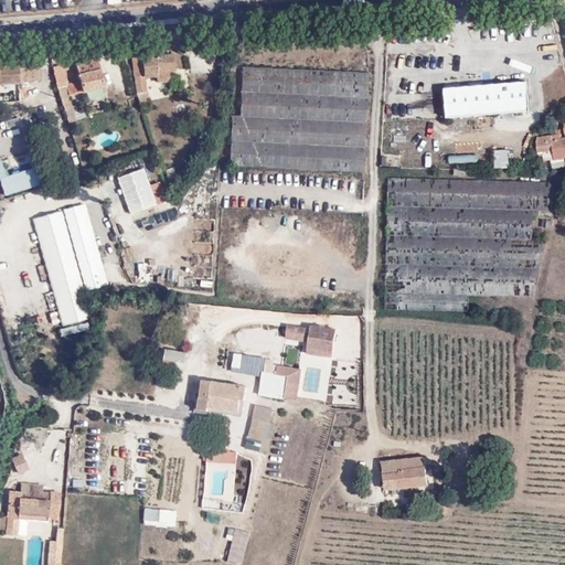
[(174,54),(132,59),(137,104),(149,102),(147,83),(170,80),(169,73),(177,72),(174,54)]
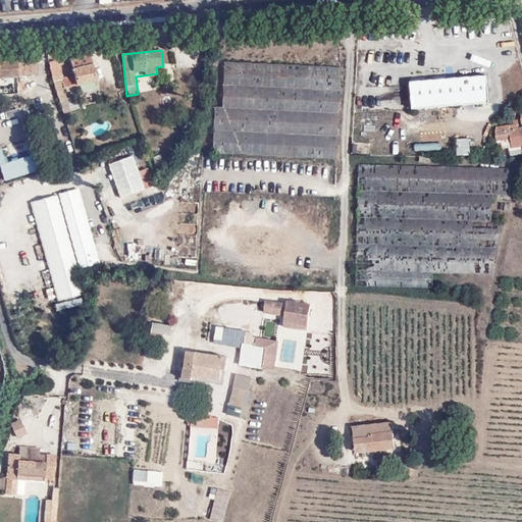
[(0,75),(34,73),(34,59),(0,61),(0,75)]
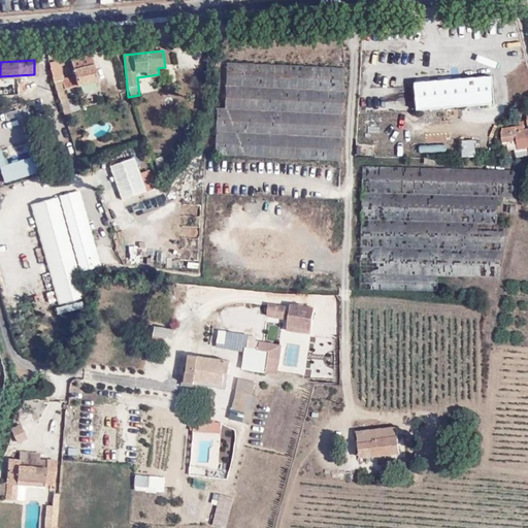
[(65,91),(99,83),(93,60),(61,68),(60,61),(48,64),(61,114),(76,111),(73,98),(67,99),(65,91)]
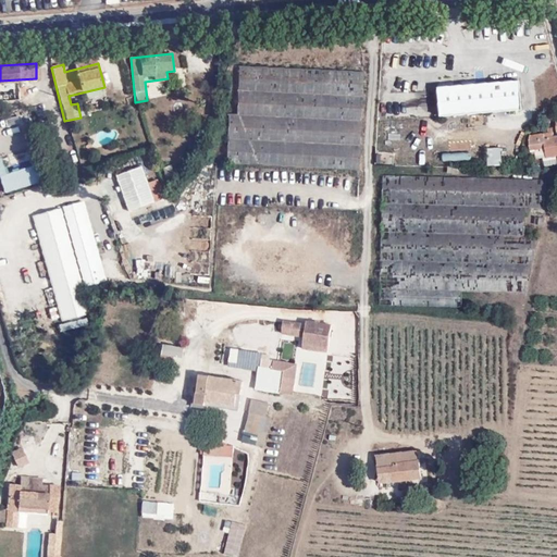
[(227,113),(225,161),(357,168),(362,71),(239,65),(236,113),(227,113)]
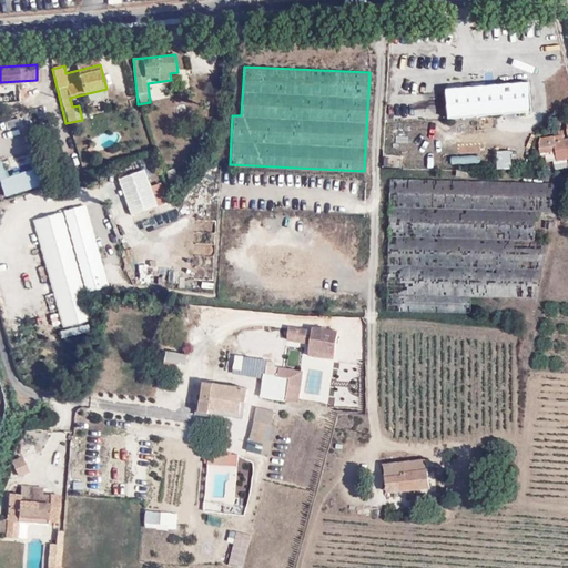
[(446,88),(449,118),(531,111),(529,81),(446,88)]
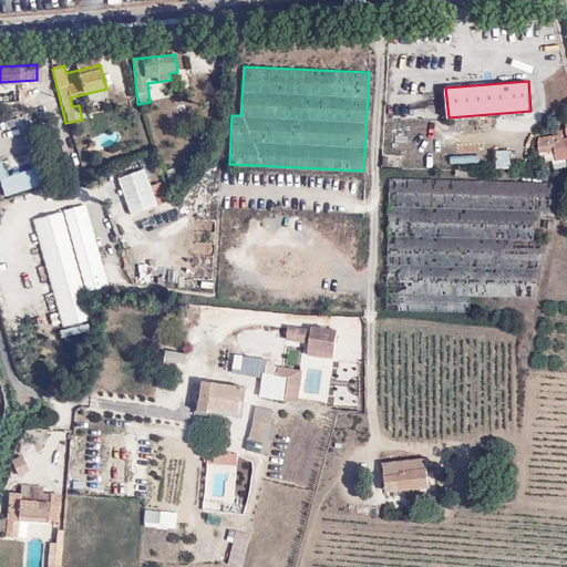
[(566,119),(566,120),(566,122),(566,136),(557,140),(539,137),(538,142),(539,153),(555,152),(557,162),(566,160),(566,119)]
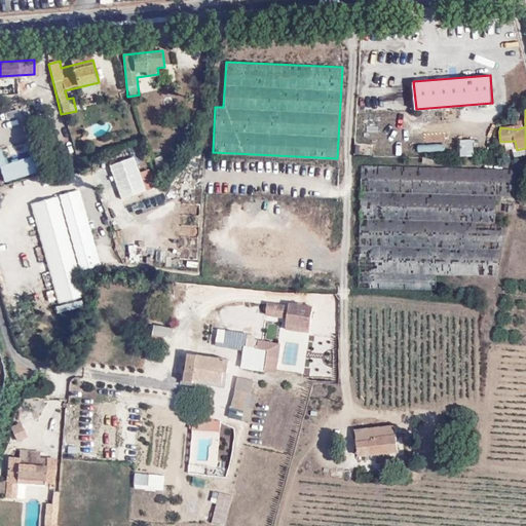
[(1,148),(0,148),(0,168),(4,181),(40,170),(30,139),(25,141),(30,156),(7,163),(6,157),(3,158),(1,148)]
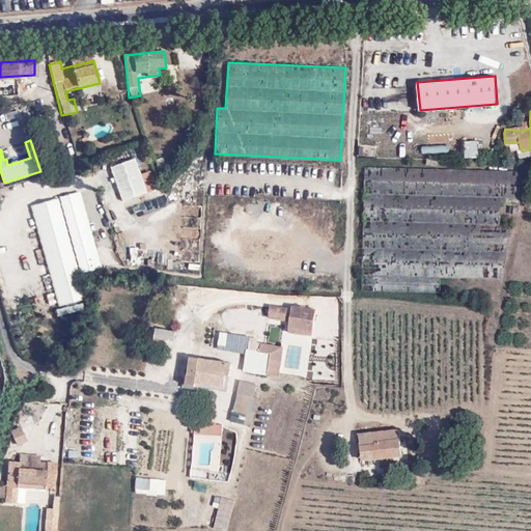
[(465,158),(479,158),(478,141),(465,141),(465,158)]
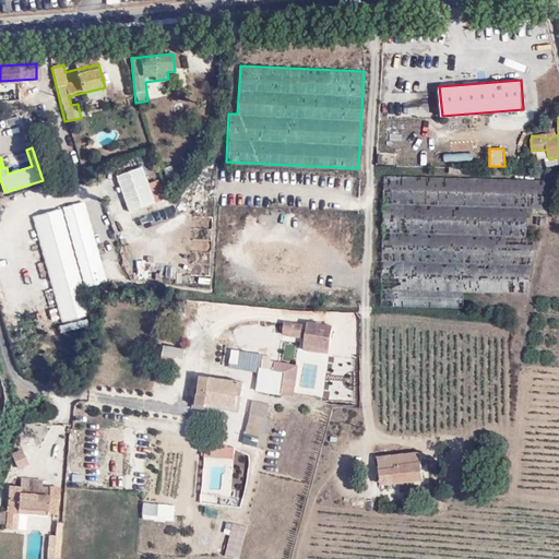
[(536,152),(537,161),(548,159),(547,151),(536,152)]
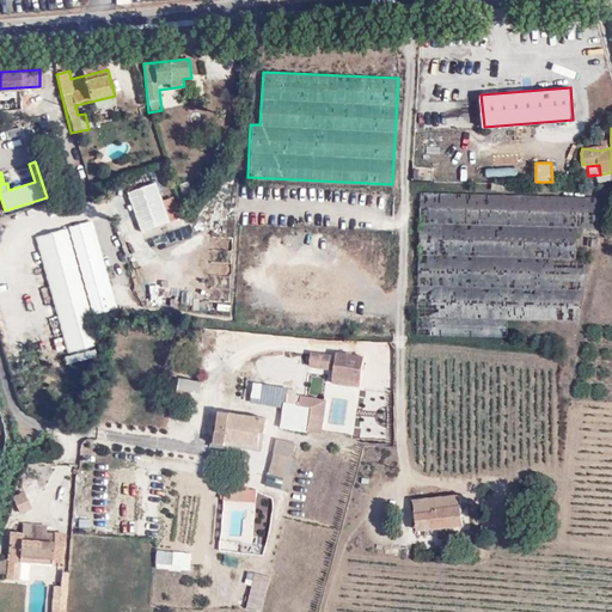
[(163,202),(155,182),(127,193),(141,232),(170,221),(163,202)]
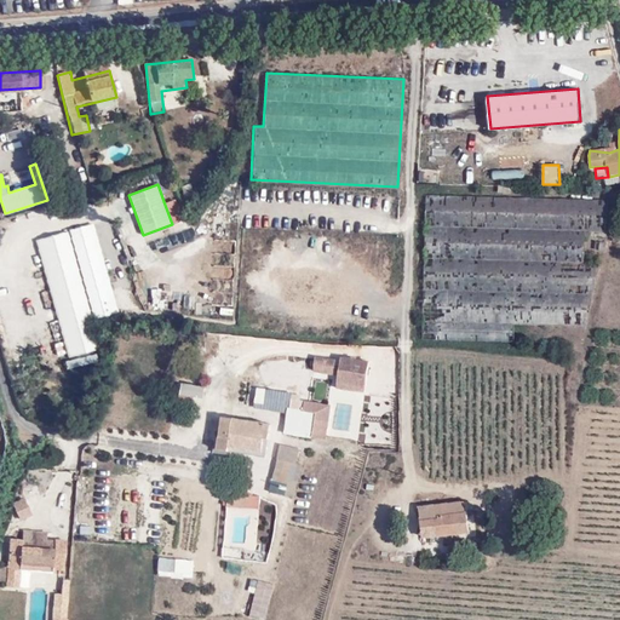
[(182,187),(185,199),(194,196),(191,184),(182,187)]
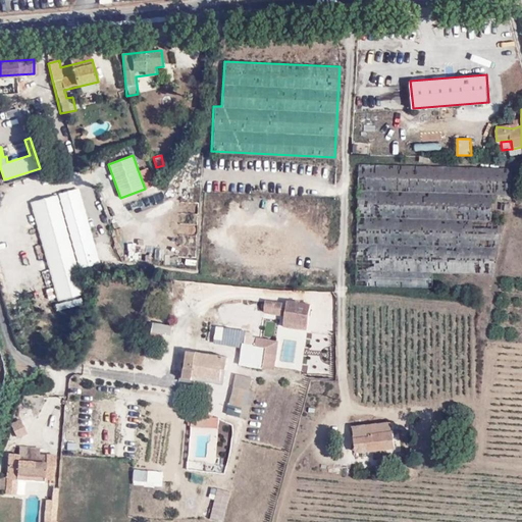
[(99,262),(80,190),(57,195),(76,269),(99,262)]
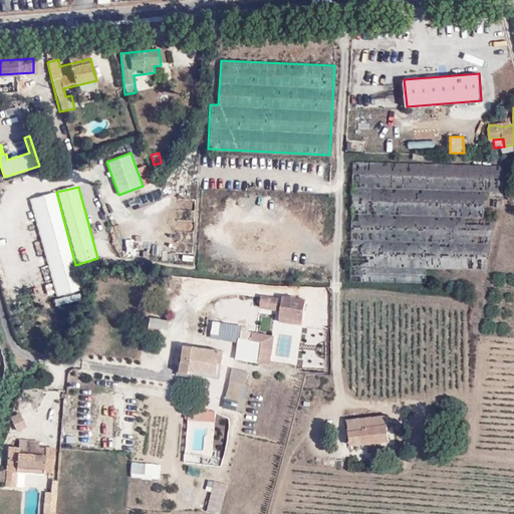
[(75,265),(56,192),(28,200),(55,299),(83,291),(75,265)]
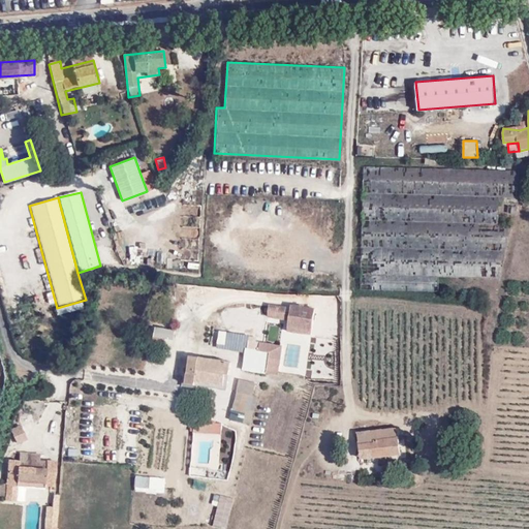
[(58,317),(84,309),(82,301),(56,309),(58,317)]
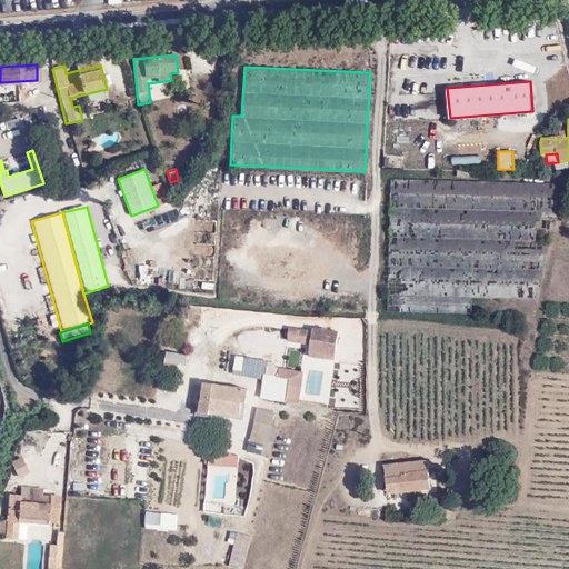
[(339,331),(313,328),(313,330),(290,327),(288,340),(311,343),(310,352),(335,356),(337,343),(339,331)]
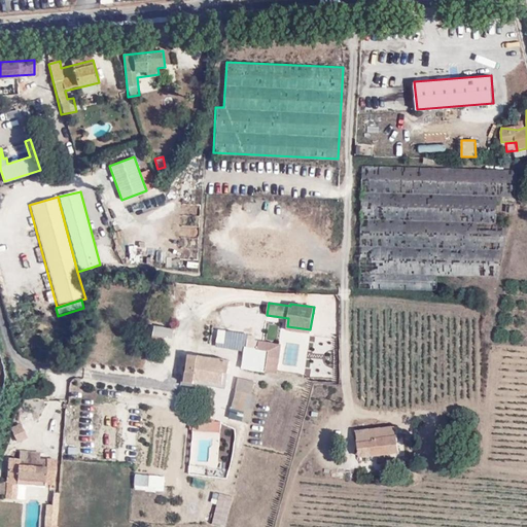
[(222,328),(254,328),(254,308),(222,308),(222,328)]
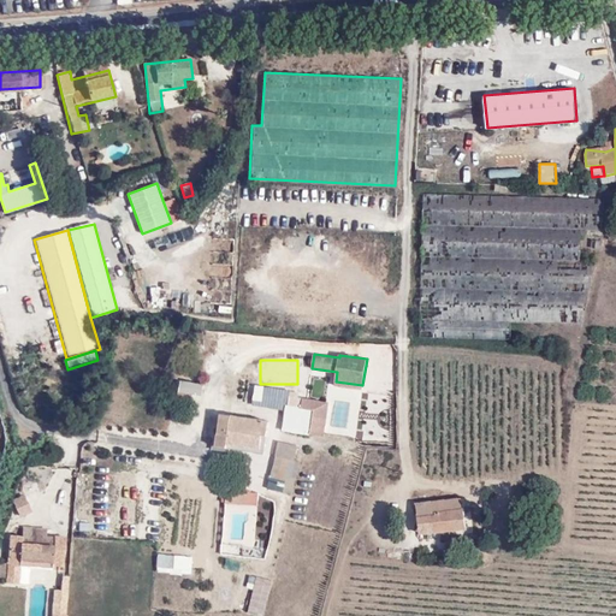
[(201,395),(202,384),(179,381),(177,391),(201,395)]
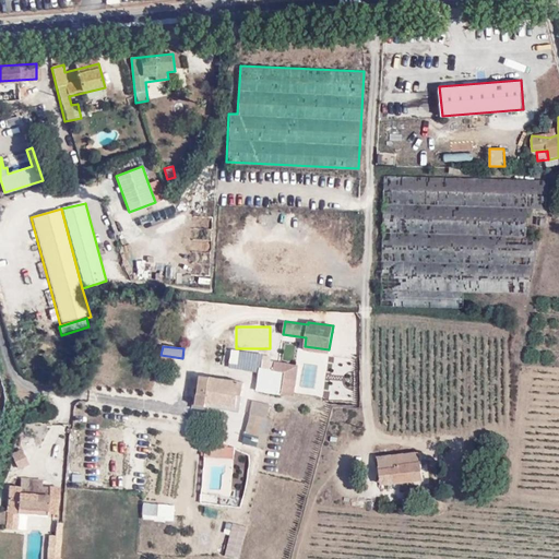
[(236,349),(233,368),(253,371),(254,367),(257,358),(258,353),(236,349)]
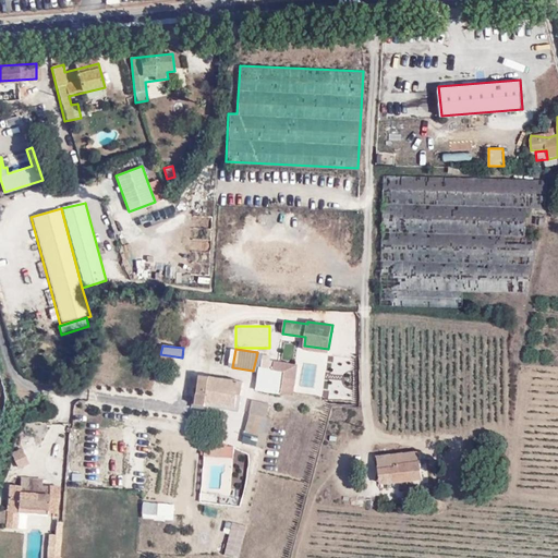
[(299,365),(274,361),(274,367),(289,370),(286,393),(294,395),(299,365)]
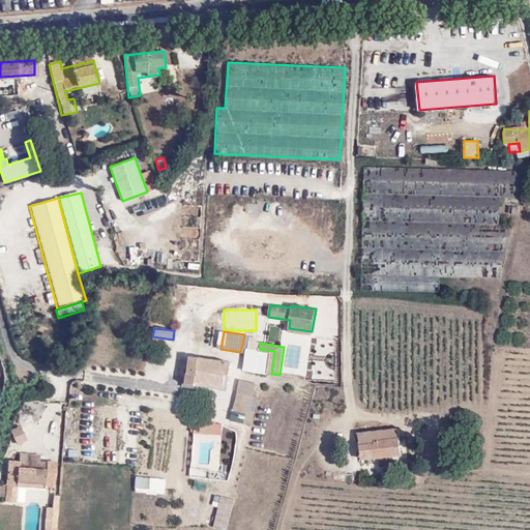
[(260,350),(247,348),(244,370),(270,374),(273,352),(260,350)]
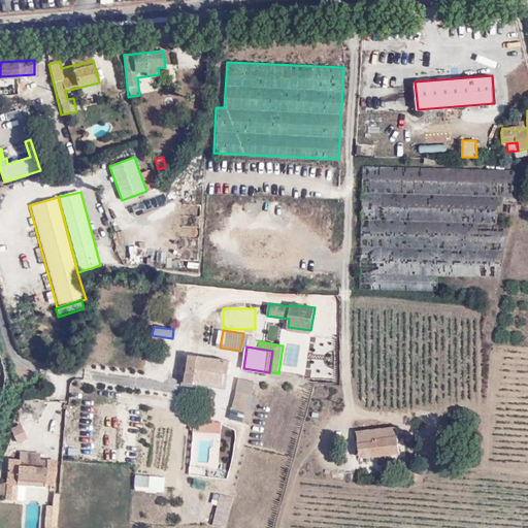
[(228,372),(230,360),(189,354),(185,381),(193,382),(194,380),(222,385),(224,371),(228,372)]
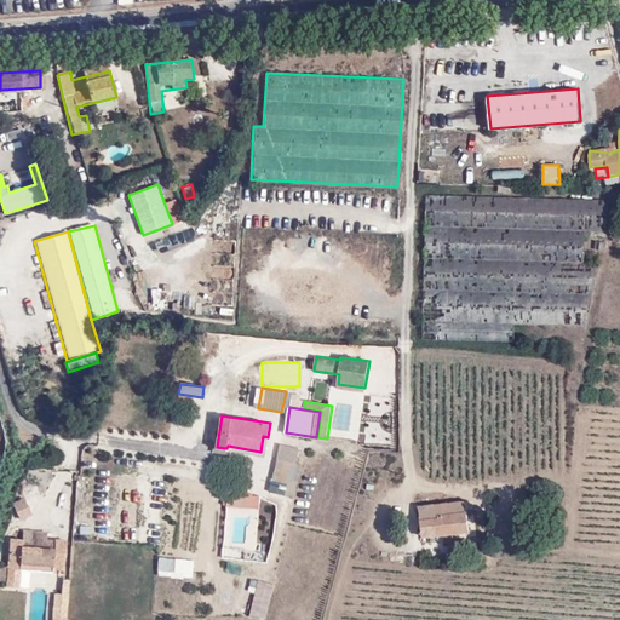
[(300,448),(281,443),(268,492),(292,498),(303,461),(296,460),(300,448)]
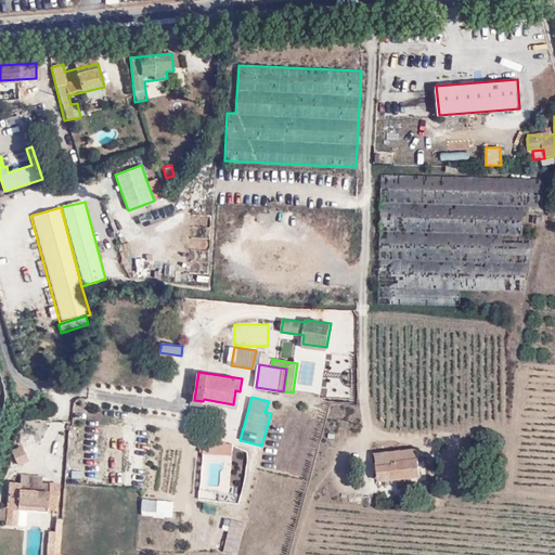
[(233,444),(204,442),(203,453),(232,455),(233,444)]
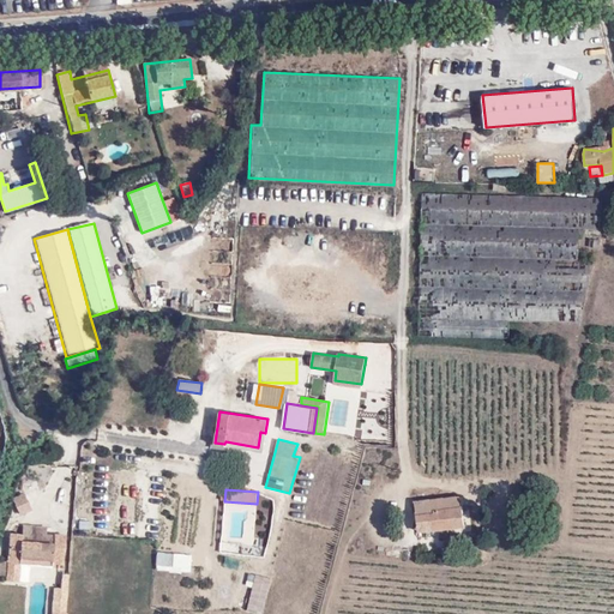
[(19,515),(31,510),(23,493),(12,498),(19,515)]
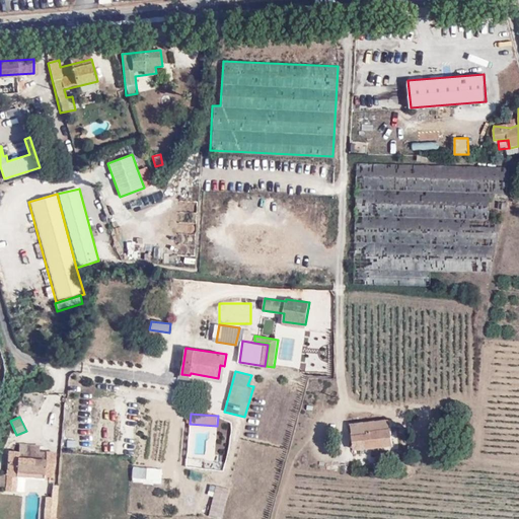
[(390,427),(389,419),(351,424),(354,448),(392,443),(390,427)]
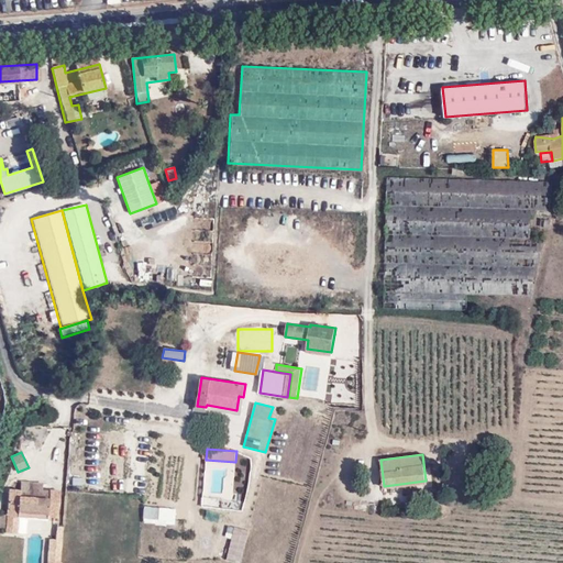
[(20,490),(11,490),(9,516),(0,515),(0,529),(6,530),(6,532),(17,533),(18,517),(58,519),(61,490),(44,489),(44,482),(21,481),(20,490)]
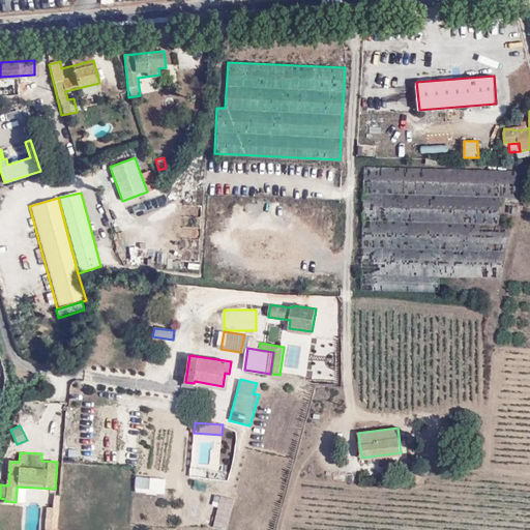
[(135,477),(135,492),(166,493),(166,478),(135,477)]
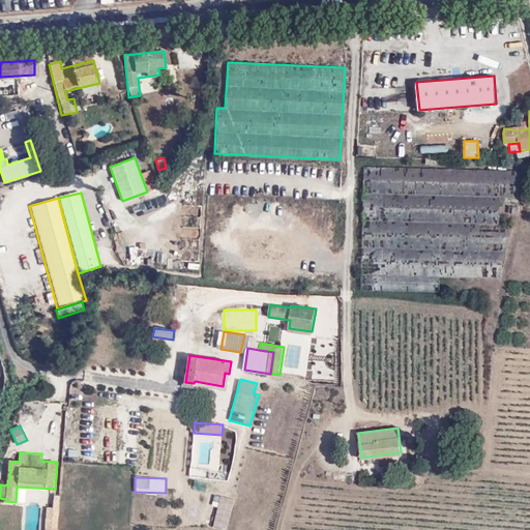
[(213,527),(227,529),(235,499),(221,496),(213,527)]
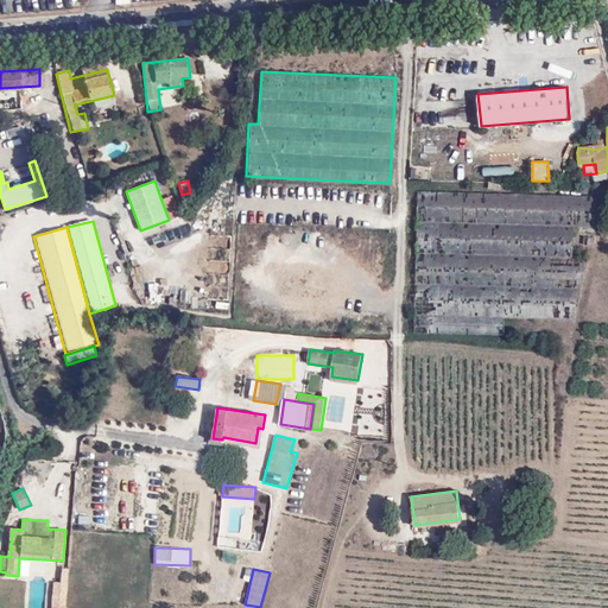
[(50,582),(46,607),(61,607),(64,583),(50,582)]
